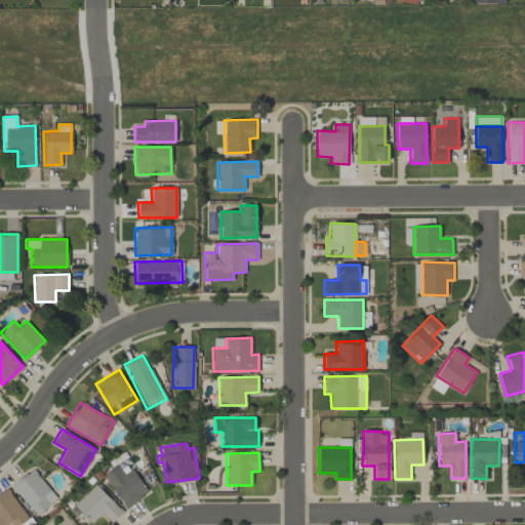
[(132,469),(124,474),(118,465),(103,475),(125,508),(148,492),(132,469)]
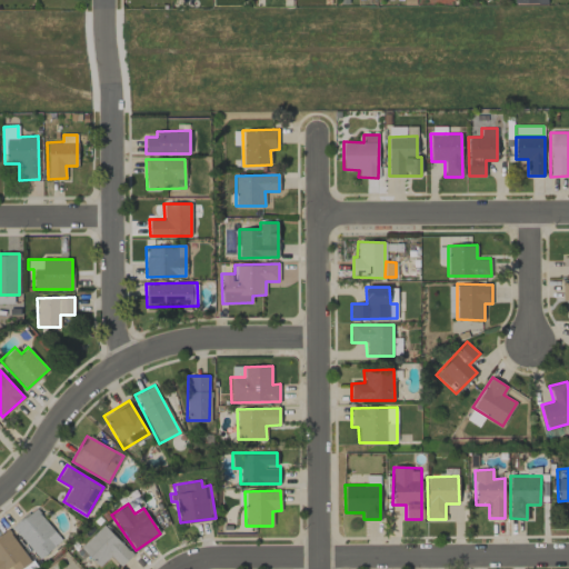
[(61,540),(35,508),(12,527),(39,559),(61,540)]
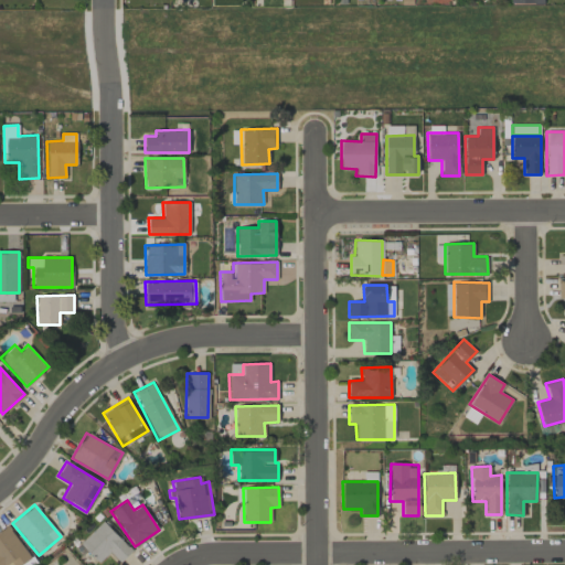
[(109,552),(119,563),(131,552),(103,521),(80,543),(97,563),(109,552)]
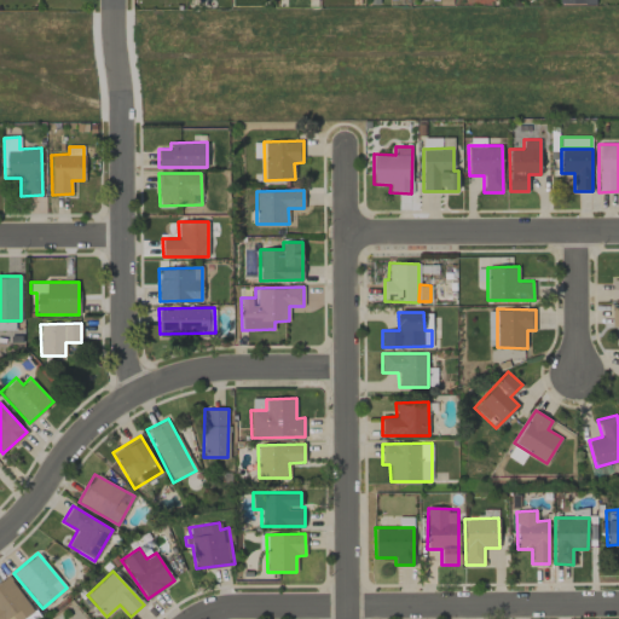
[(21,618),(33,611),(7,576),(0,580),(0,618),(21,618)]
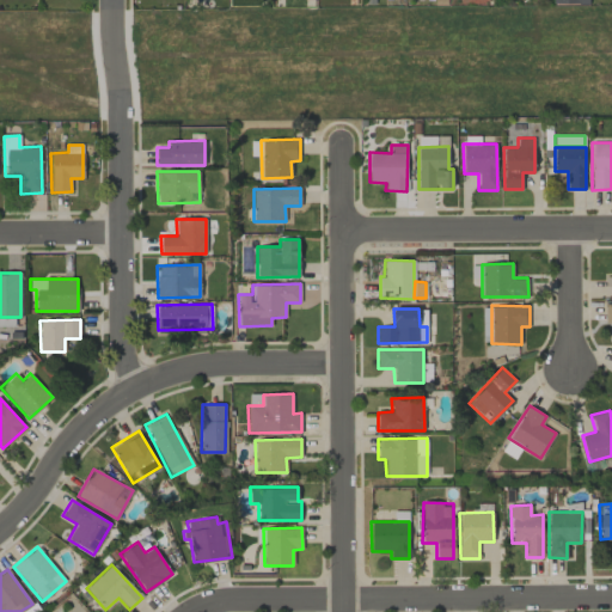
All buildings are outlined.
